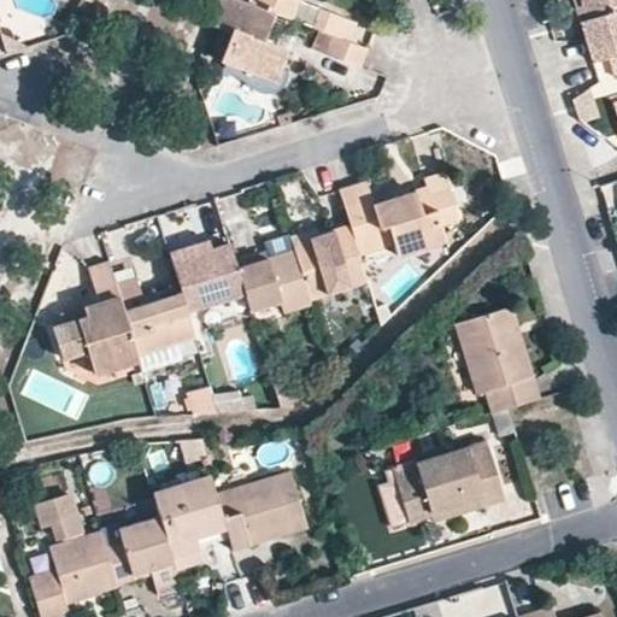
[(281,13),(256,4),(245,0),(224,0),(215,25),(233,33),(222,63),(260,77),(264,69),(271,66),(285,71),(292,48),(271,40),(281,13)]
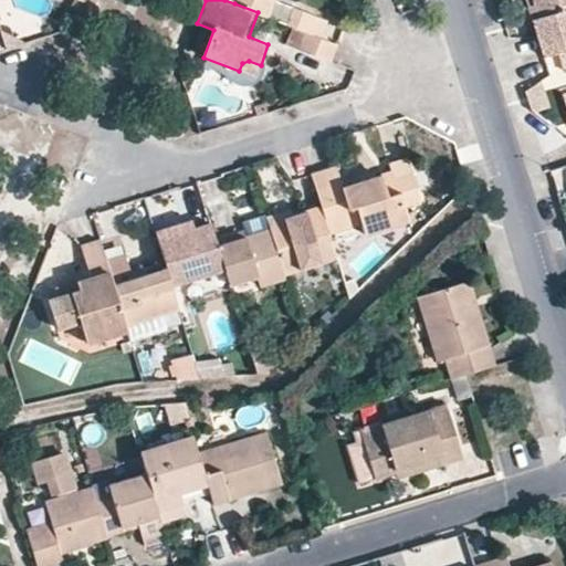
[(236,0),(234,3),(258,12),(304,30),(326,39),(333,19),(282,0),(236,0)]
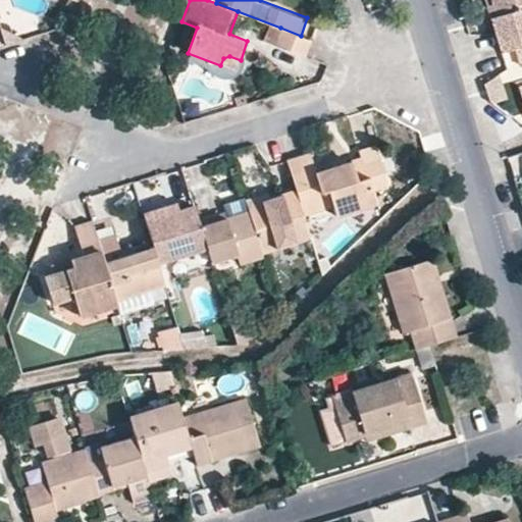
[(505,53),(517,48),(521,46),(521,0),(497,0),(498,2),(503,16),(493,19),(505,53)]
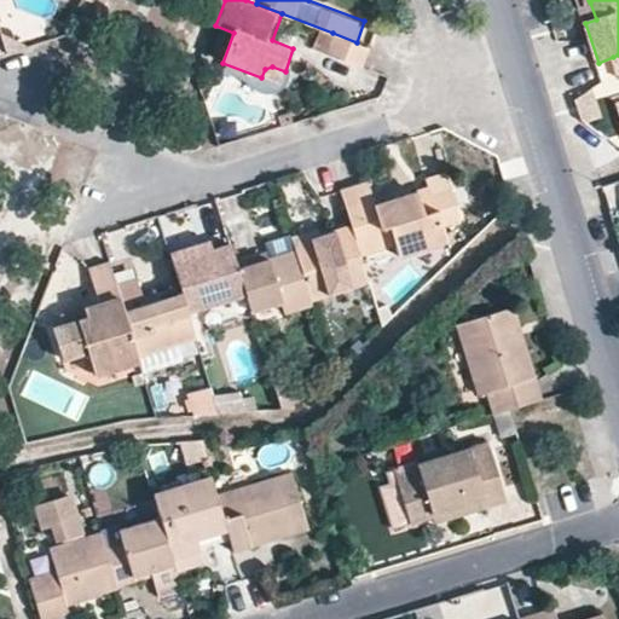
[(580,5),(585,23),(596,19),(590,3),(580,5)]
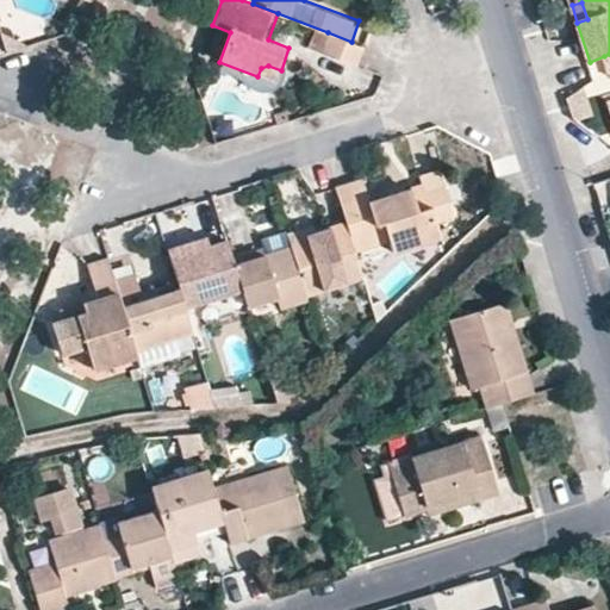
[(352,42),(328,32),(321,50),(365,66),(371,49),(352,42)]
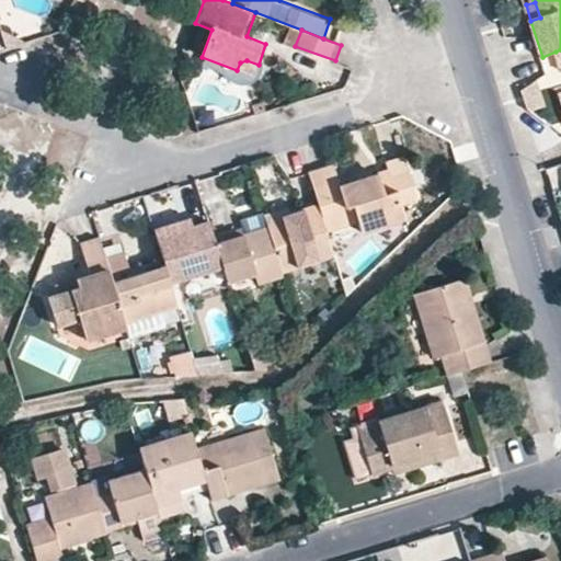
[(254,76),(259,65),(247,60),(240,63),(237,70),(254,76)]
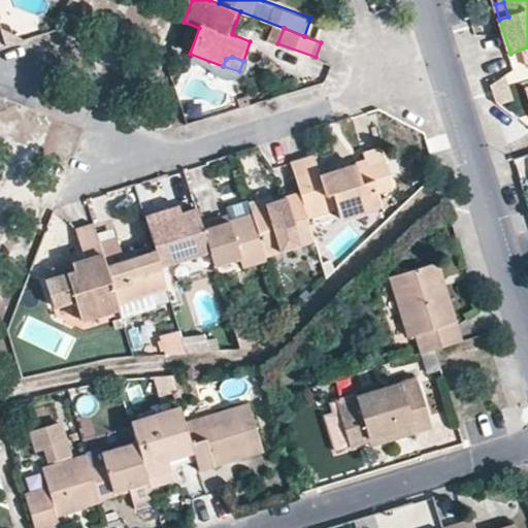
[(493,86),(499,103),(501,104),(515,98),(505,73),(493,86)]
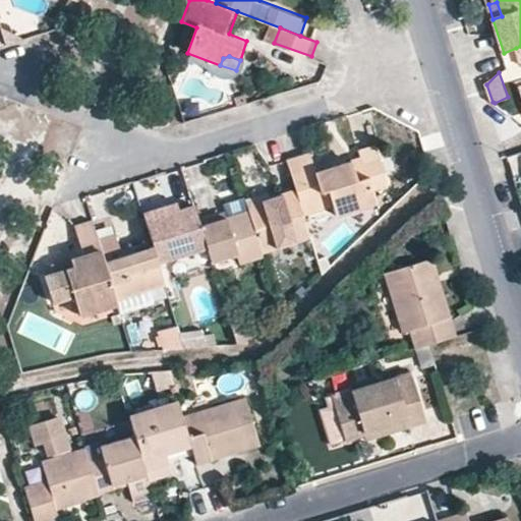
[(290,163),(299,192),(302,200),(330,193),(334,207),(337,217),(377,205),(372,193),(389,187),(382,163),(366,167),(354,171),(352,164),(319,174),(312,156),(290,163)]
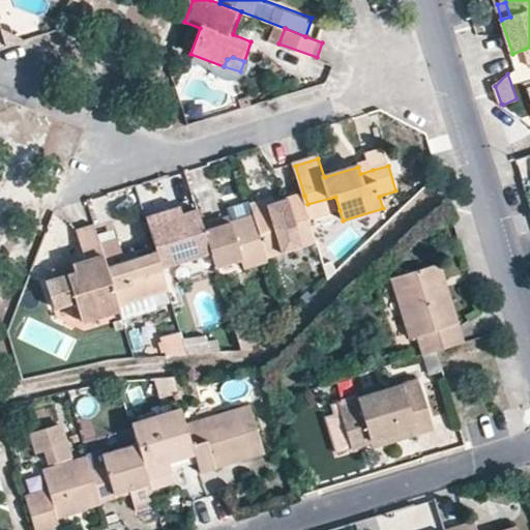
[(371,164),(358,167),(360,174),(373,170),(371,164)]
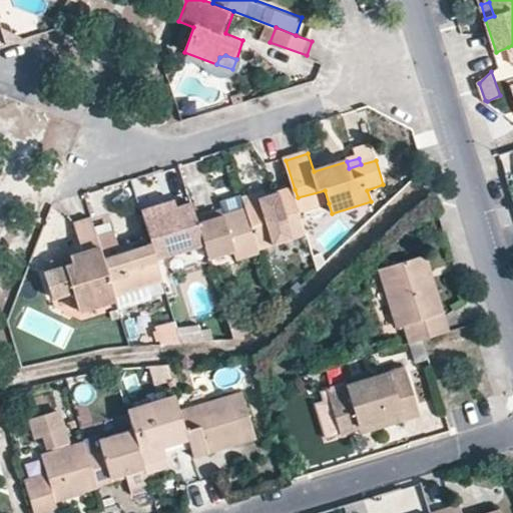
[(298,197),(295,189),(266,198),(246,204),(247,208),(261,247),(309,233),(302,211),(298,197)]
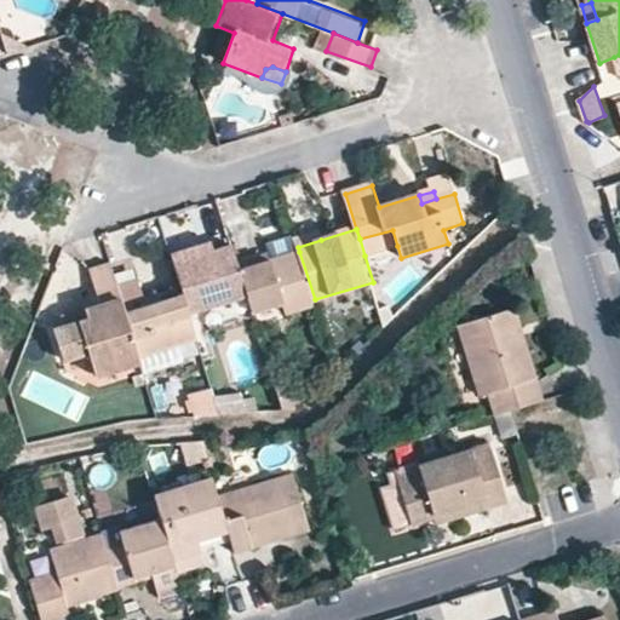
[(365,256),(397,246),(392,230),(360,239),(365,256)]
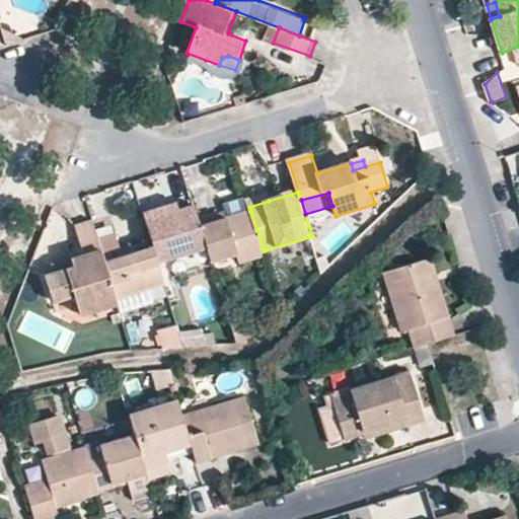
[(247,200),(249,207),(269,201),(267,194),(247,200)]
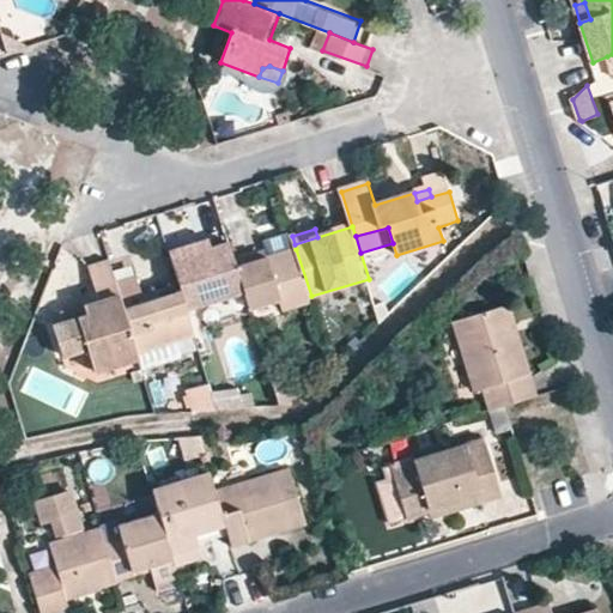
[(183,258),(175,260),(183,285),(200,339),(206,357),(218,353),(210,327),(254,314),(253,309),(240,266),(237,259),(232,244),(210,252),(207,242),(181,250),(183,258)]
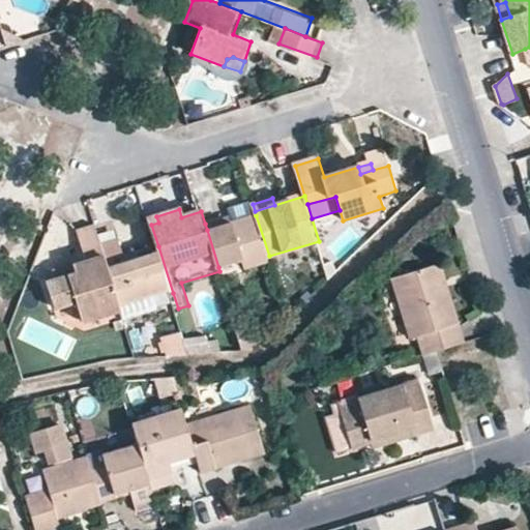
[(231,215),(205,224),(207,230),(234,223),(231,215)]
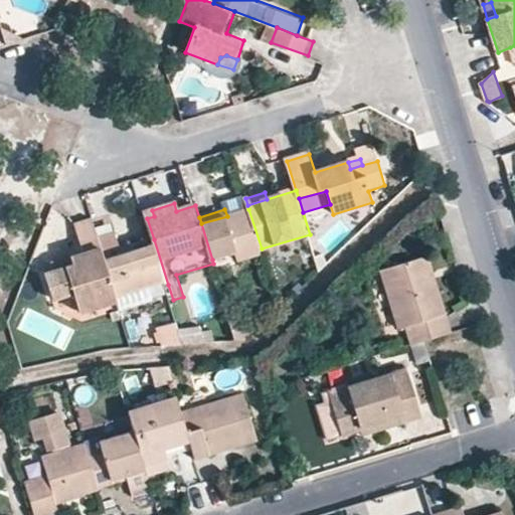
[(262,248),(248,209),(227,216),(201,223),(212,260),(231,254),(233,262),(263,252),(262,248)]
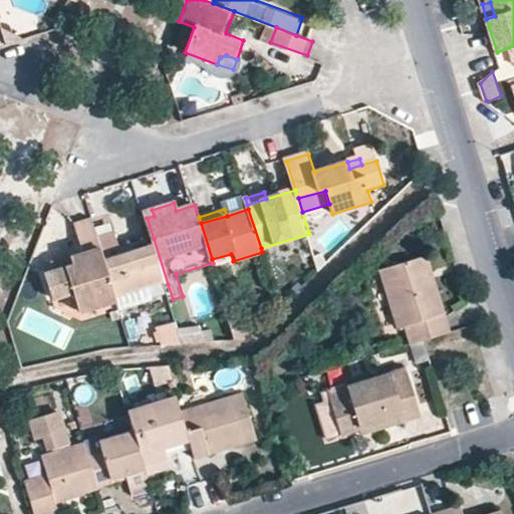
[(145,212),(147,218),(154,216),(152,210),(145,212)]
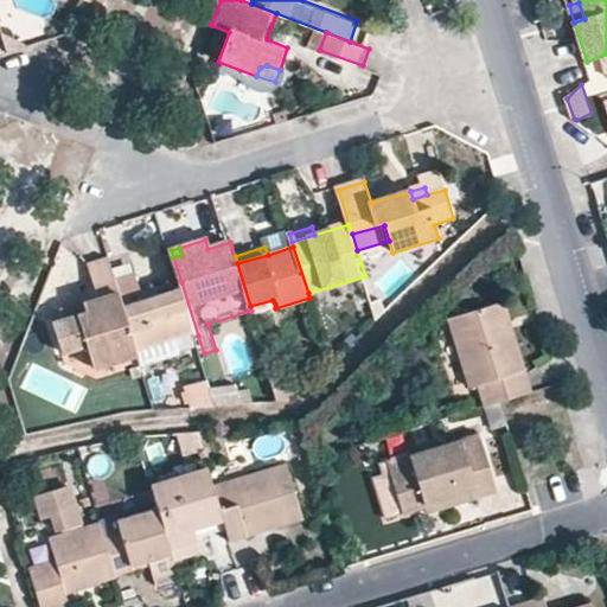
[(95,371),(141,357),(140,355),(117,280),(110,257),(89,264),(100,298),(83,304),(87,315),(53,326),(63,355),(88,347),(95,371)]
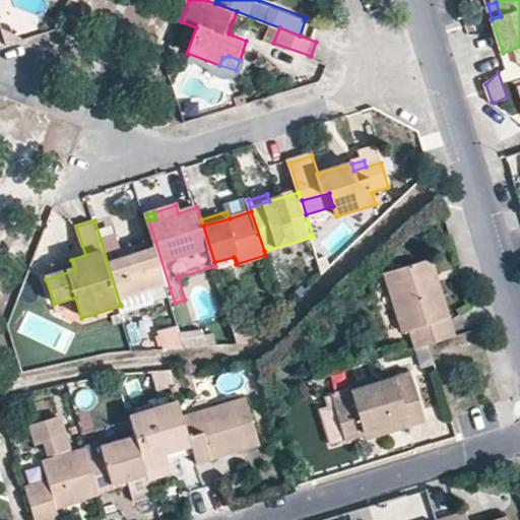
[(170,287),(155,242),(125,251),(119,234),(101,240),(120,304),(150,294),(170,287)]
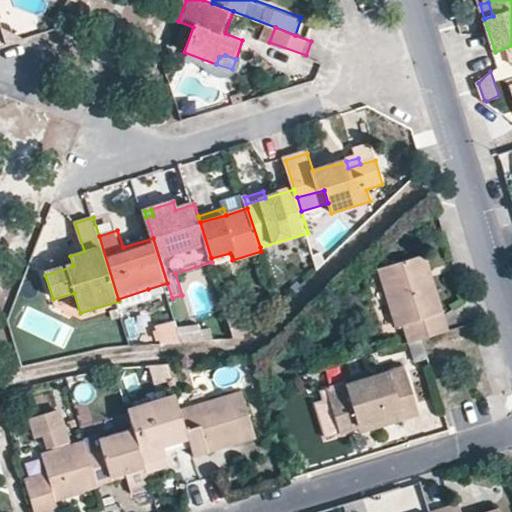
[(449,329),(443,309),(434,312),(422,275),(430,274),(423,254),(376,268),(394,325),(403,323),(409,342),(421,338),(449,329)]
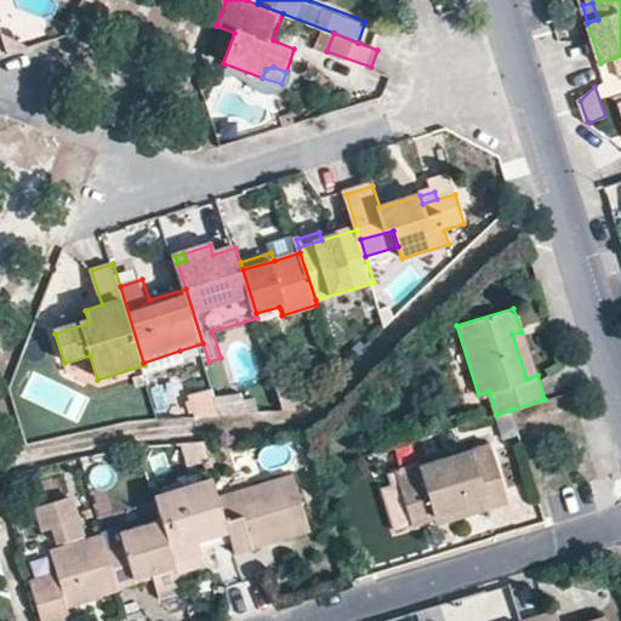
[(537,375),(522,332),(512,334),(527,379),(537,375)]
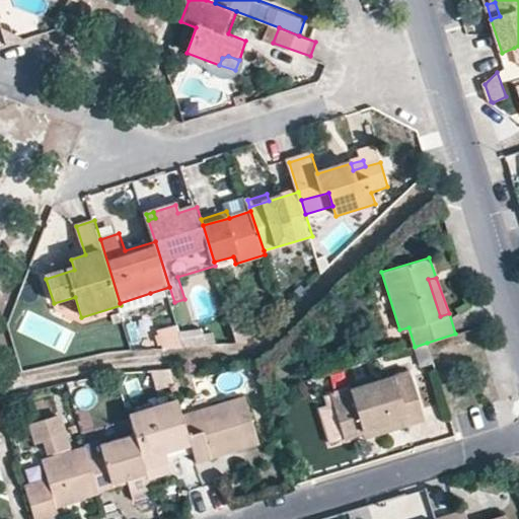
[(154,306),(150,293),(120,303),(121,305),(124,316),(154,306)]
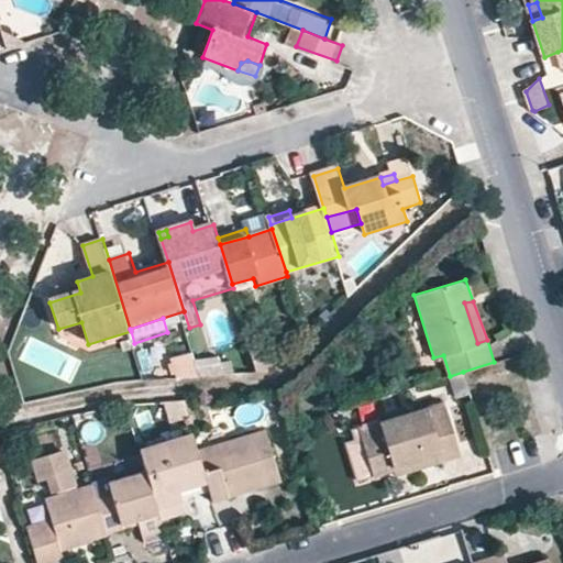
[(267,344),(252,349),(261,374),(271,373),(274,370),(267,344)]
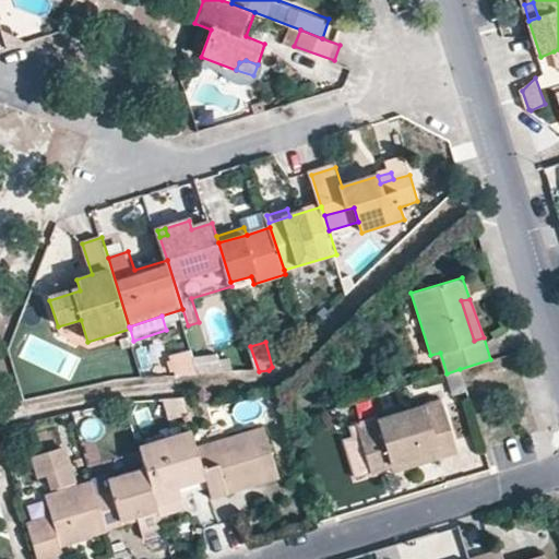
[(181,376),(202,375),(198,358),(195,352),(175,357),(181,376)]
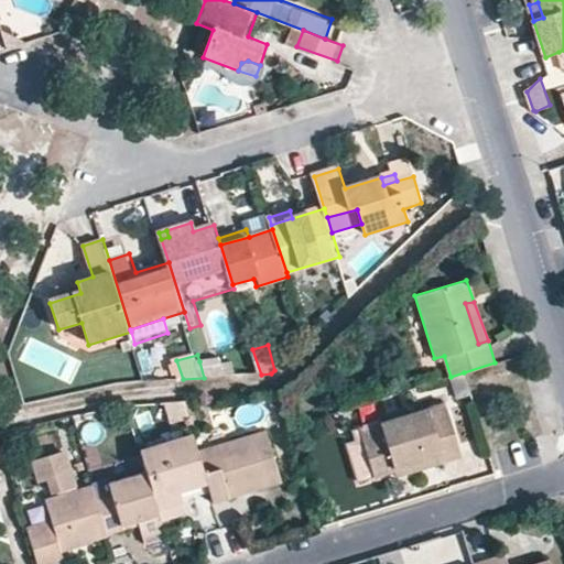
[(199,361),(204,378),(237,376),(236,362),(224,364),(223,359),(199,361)]
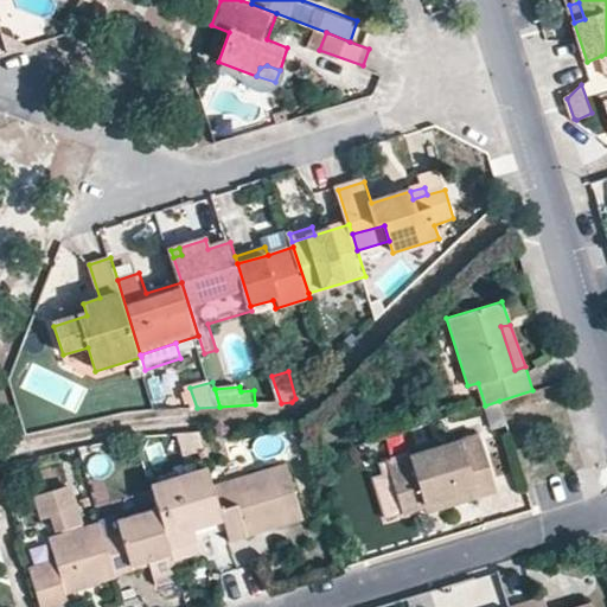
[(499,401),(485,406),(490,425),(505,420),(499,401)]
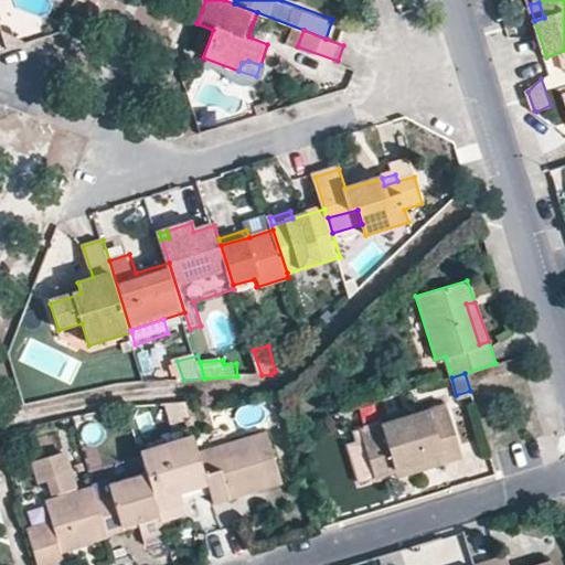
[(371,472),(394,466),(458,446),(445,402),(358,428),(371,472)]
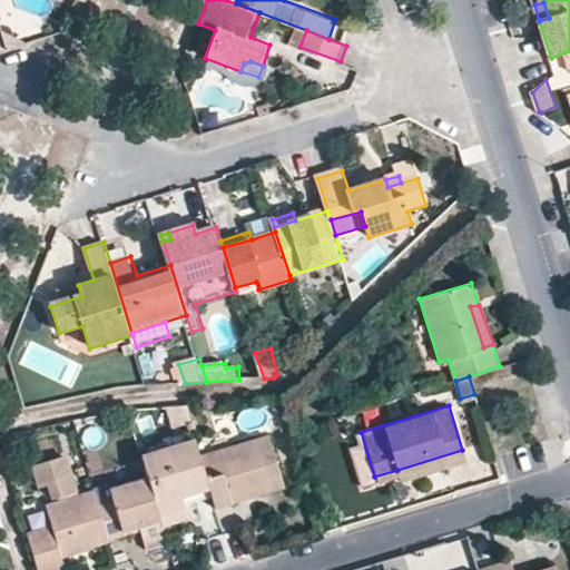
[(188,421),(184,406),(165,408),(170,425),(188,421)]
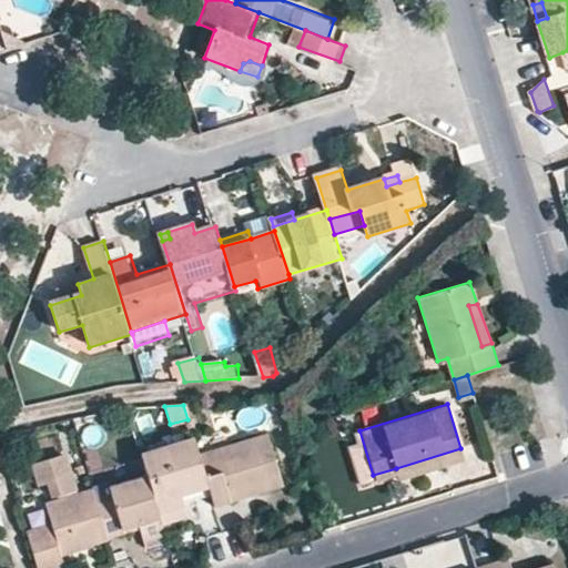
[(198,453),(209,489),(213,506),(231,499),(227,490),(261,480),(264,488),(281,483),(266,433),(198,453)]
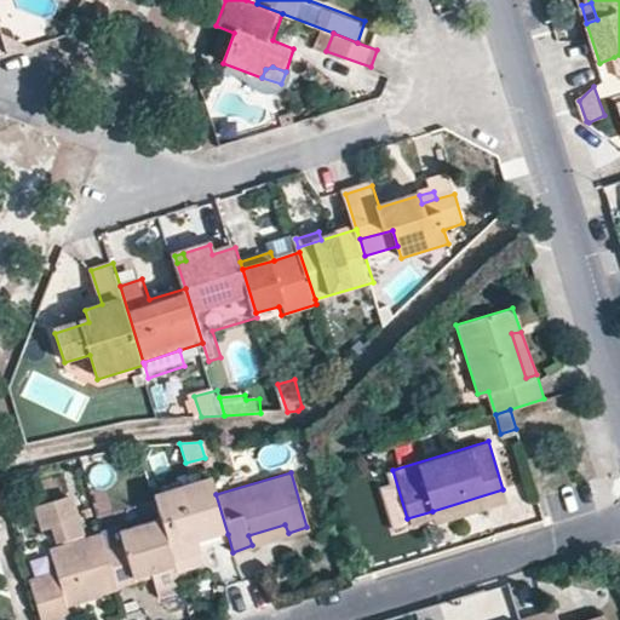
[(159,517),(173,563),(176,570),(204,562),(199,543),(228,534),(216,494),(210,475),(151,492),(159,517)]
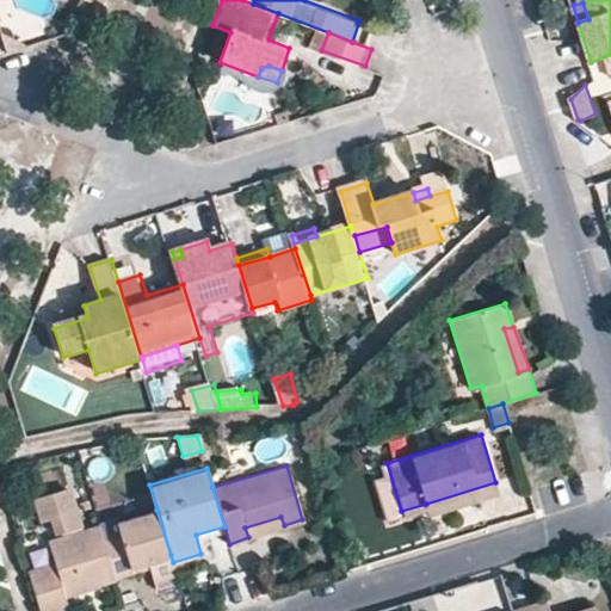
[(498,493),(495,482),(426,504),(429,513),(498,493)]
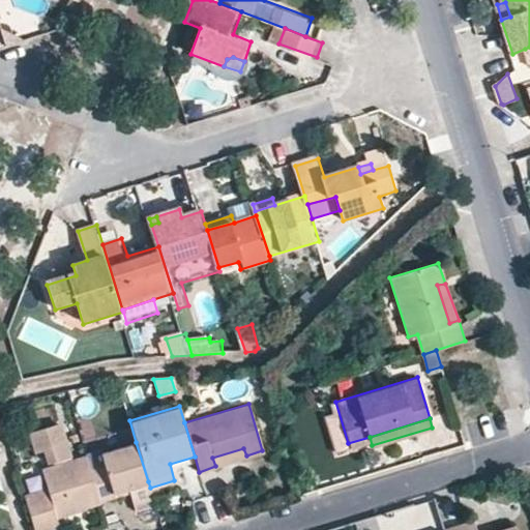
[(56,516),(100,501),(90,469),(86,455),(70,461),(59,423),(30,433),(36,450),(43,448),(48,462),(53,460),(55,466),(41,470),(47,489),(25,495),(35,529),(48,529),(58,527),(56,516)]
